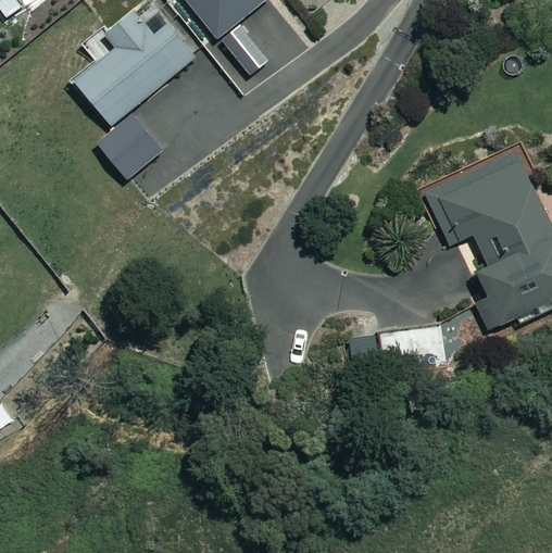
[(186,0),(217,38),(265,0),(186,0)]
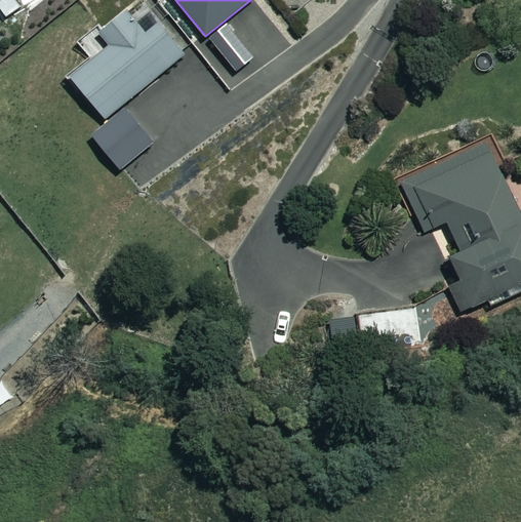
[(145,32),(125,9),(96,33),(106,44),(67,76),(104,120),(185,53),(157,22),(145,32)]
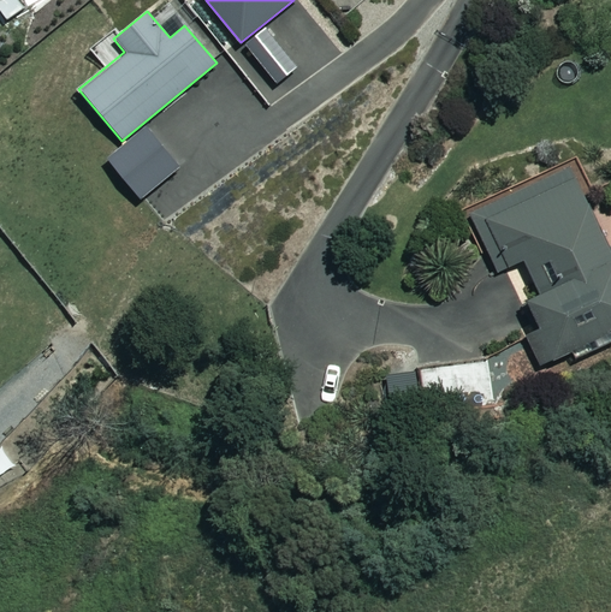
[(245,43),(277,82),(298,65),(268,25),(245,43)]
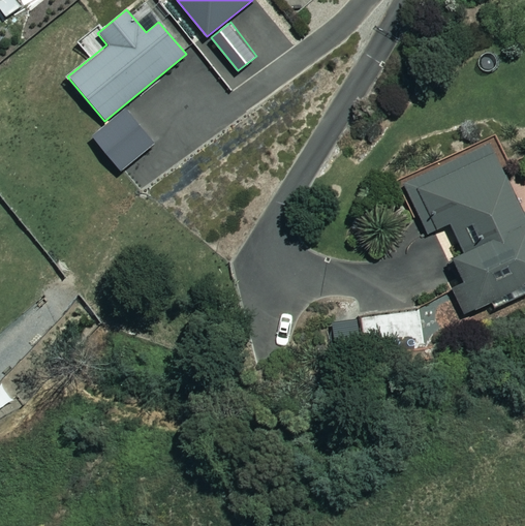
[(120,172),(155,143),(126,106),(90,135),(120,172)]
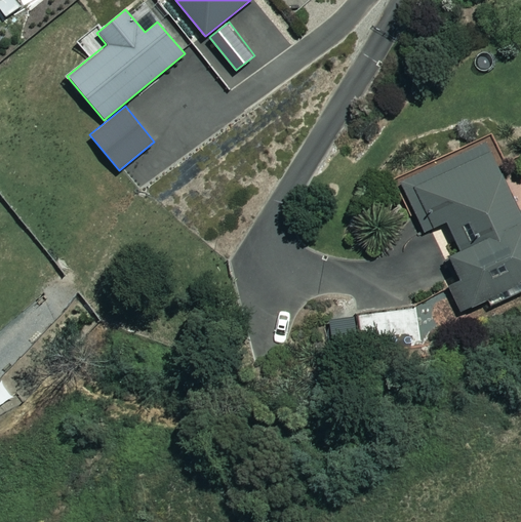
[(520,209),(487,142),(400,183),(424,232),(446,222),(461,251),(446,258),(457,282),(448,286),(461,314),(520,284),(520,209)]
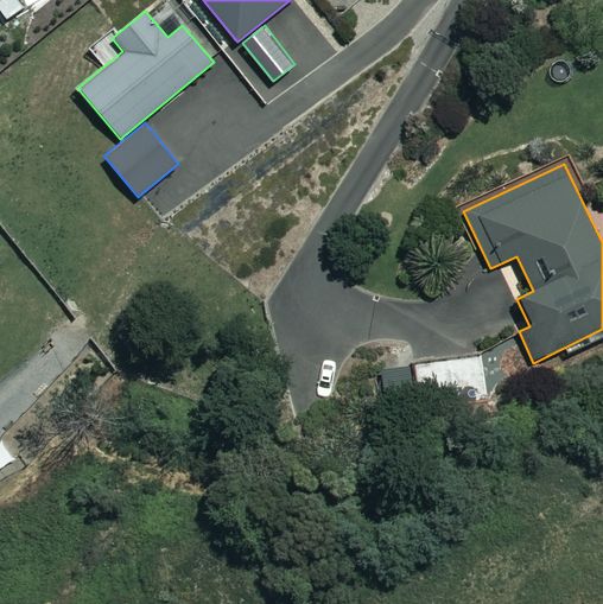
[(489,398),(483,355),(421,363),(427,406),(489,398)]
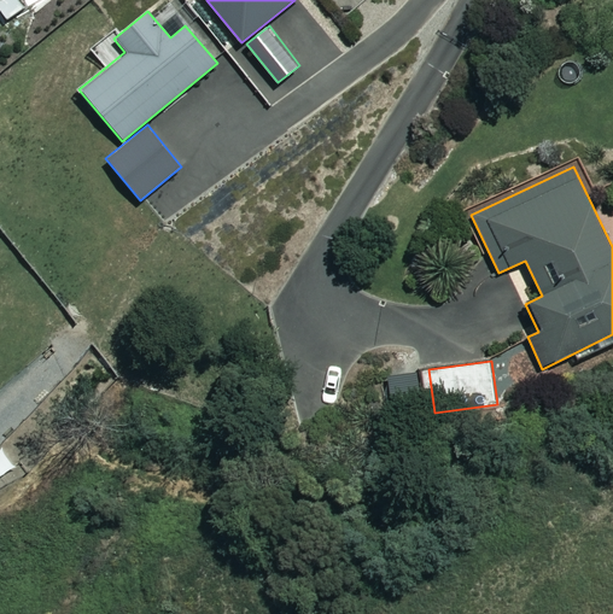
All buildings are outlined.
